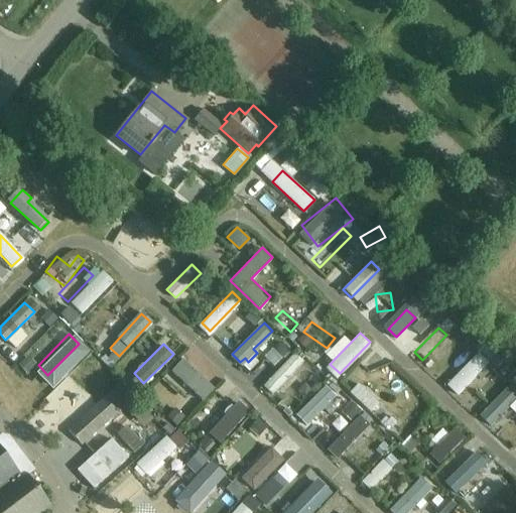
[(457,389),(490,355),(481,347),(447,381),(457,389)]
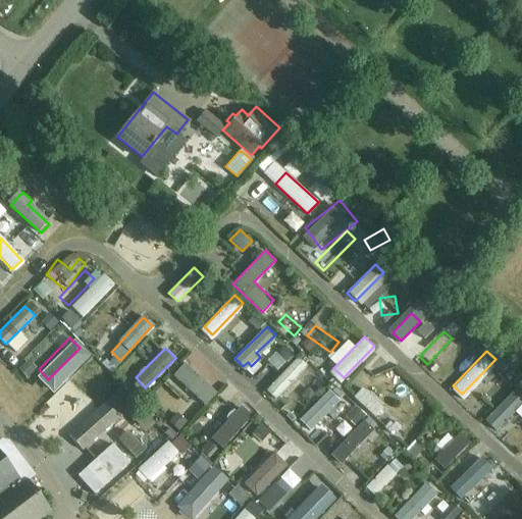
[(275,398),(306,365),(297,356),(266,390),(275,398)]
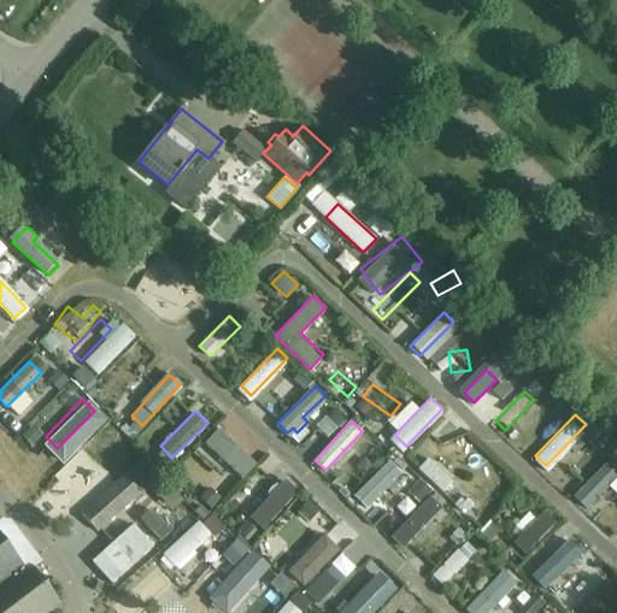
[(256,463),(218,428),(204,443),(242,478),(256,463)]
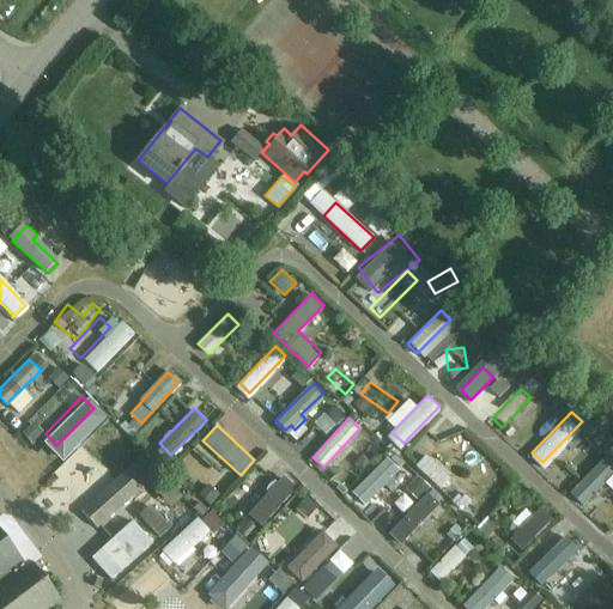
[(425,452),(449,476),(460,466),(435,442),(425,452)]
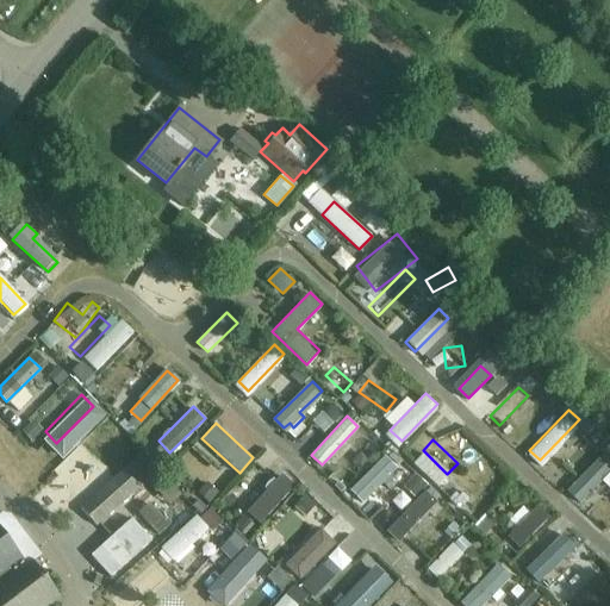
[(603,451),(570,487),(580,497),(597,479),(603,486),(609,478),(609,469),(607,467),(609,463),(609,439),(602,449),(603,451)]
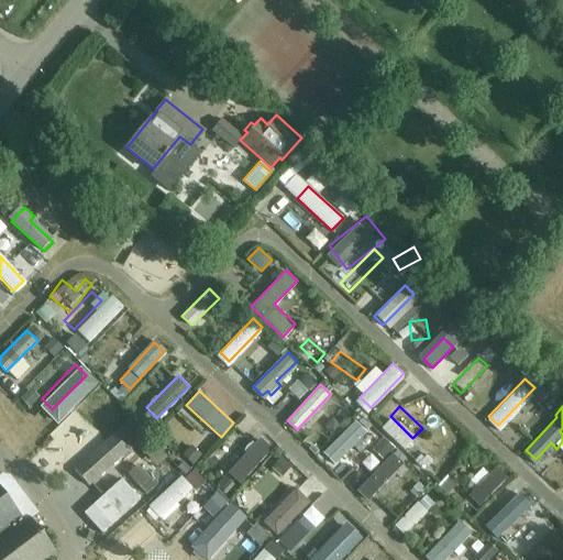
[(521,410),(509,423),(520,431),(531,419),(521,410)]
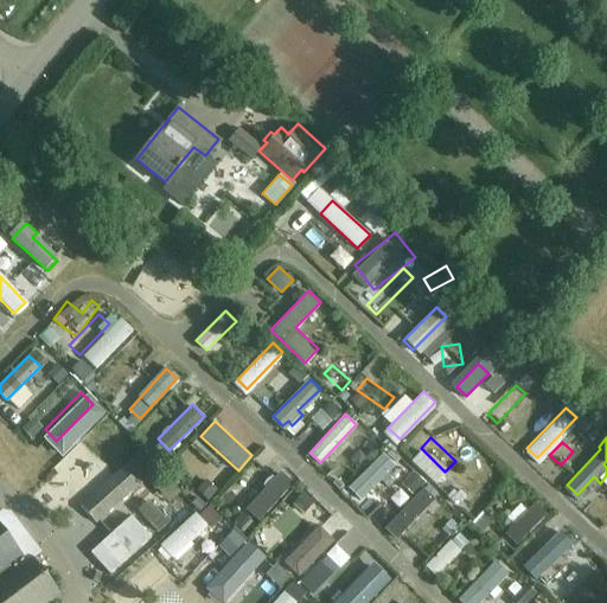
[(69,485),(100,455),(90,444),(80,456),(75,451),(65,461),(69,464),(58,474),(69,485)]
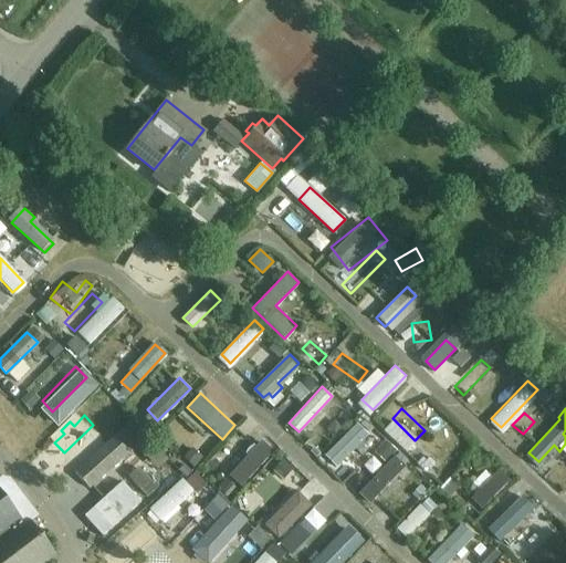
[(132,419),(74,470),(90,487),(128,451),(129,452),(137,445),(158,468),(149,477),(167,494),(191,470),(184,462),(178,468),(132,419)]
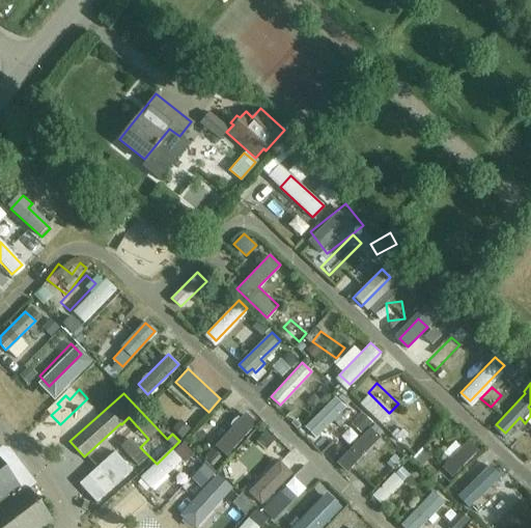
[(389,413),(368,394),(360,403),(381,422),(389,413)]
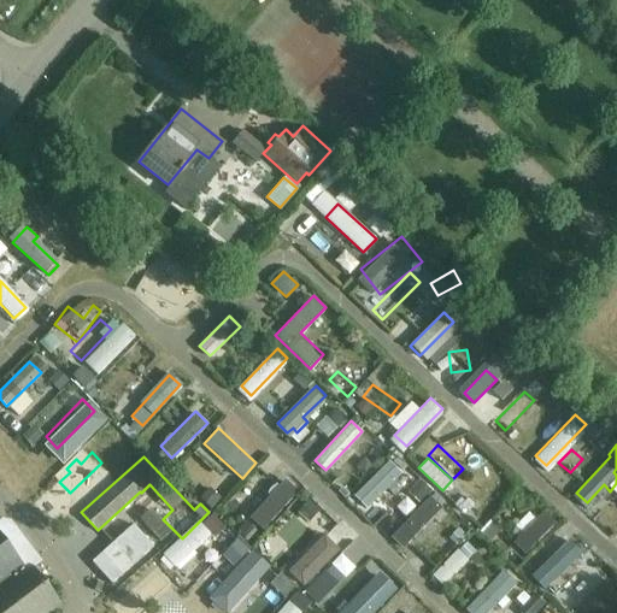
[(388,460),(353,495),(366,507),(401,472),(388,460)]
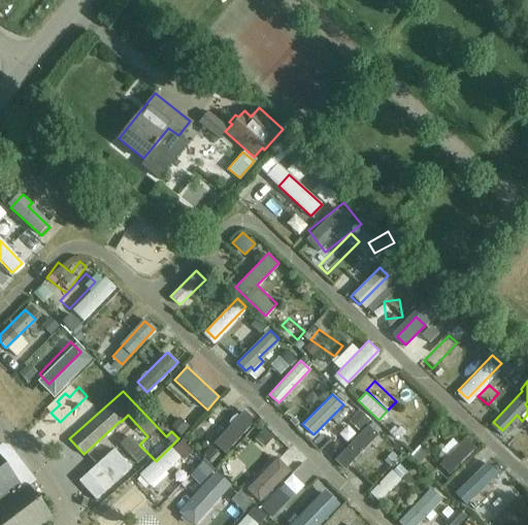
[(225,453),(255,420),(243,409),(213,443),(225,453)]
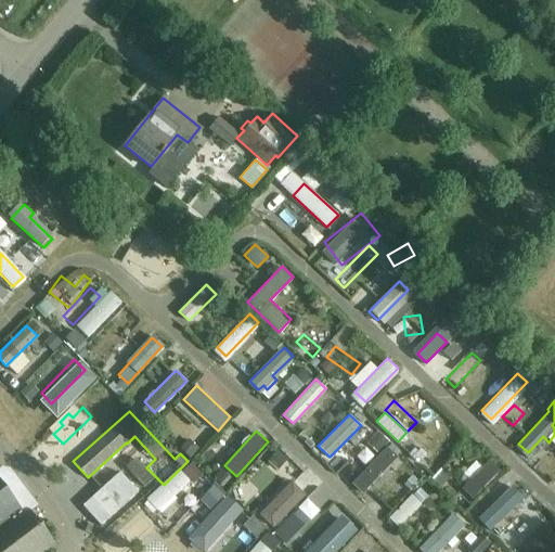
[(480,469),(490,453),(480,448),(470,462),(480,469)]
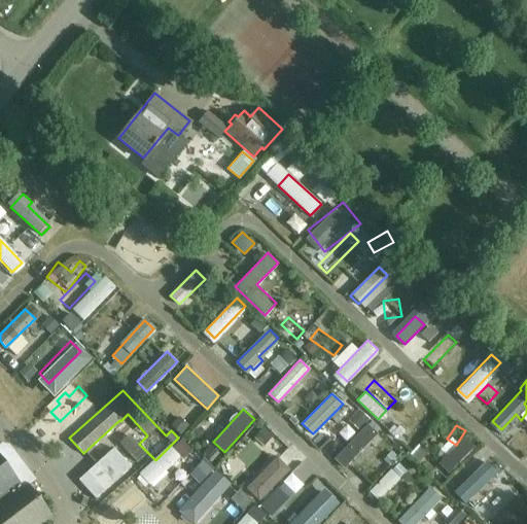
[(346,464),(370,440),(361,431),(338,456),(346,464)]
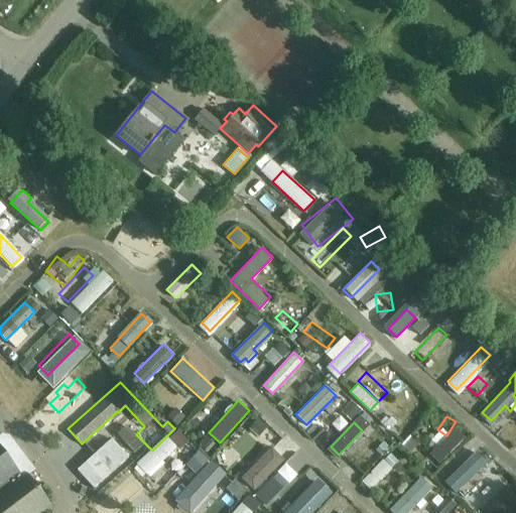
[(438,463),(464,436),(454,427),(428,454),(438,463)]
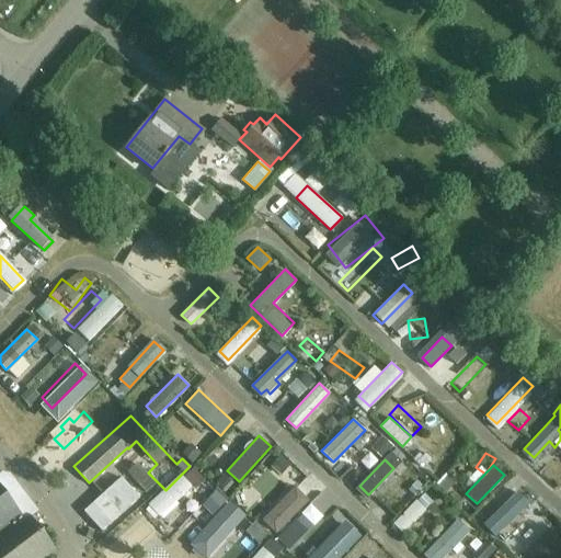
[(433,485),(421,474),(408,487),(414,494),(422,487),(426,491),(433,485)]
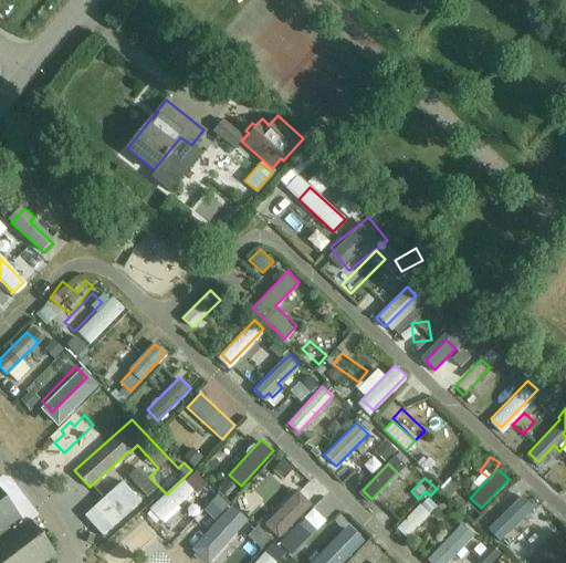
[(29,518),(25,520),(0,488),(0,562),(39,562),(55,551),(29,518)]
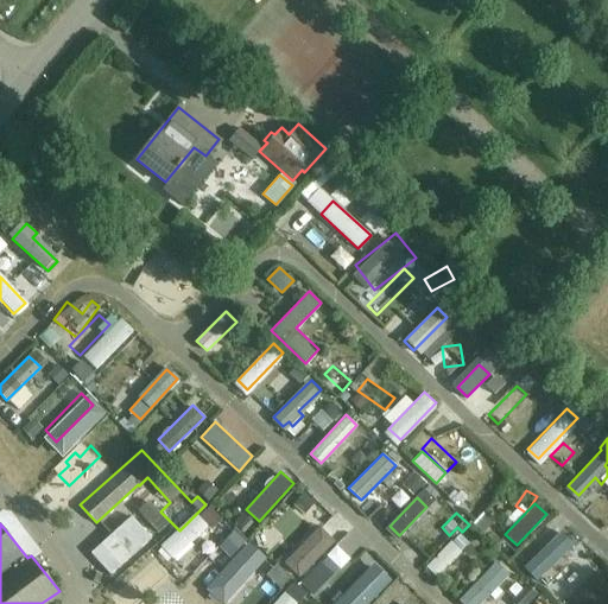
[(107,539),(126,560),(137,552),(116,529),(107,539)]
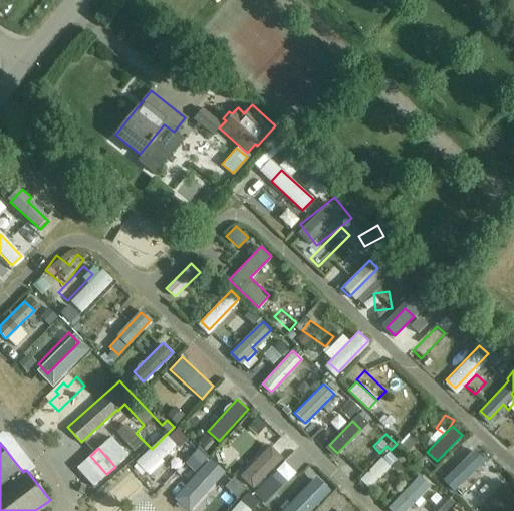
[(451,489),(485,457),(476,448),(442,480),(451,489)]
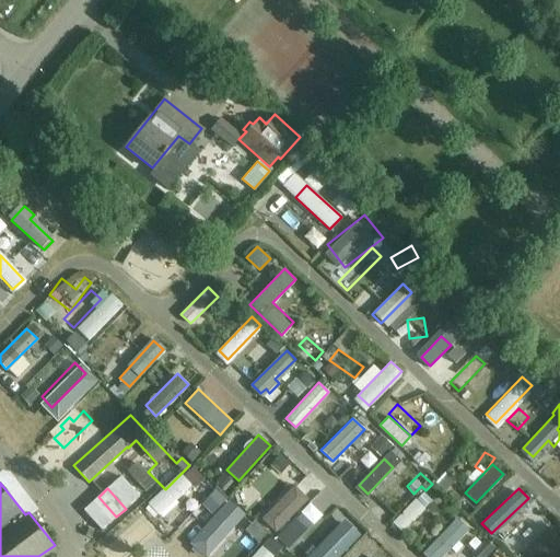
[(90,506),(106,525),(115,518),(97,498),(90,506)]
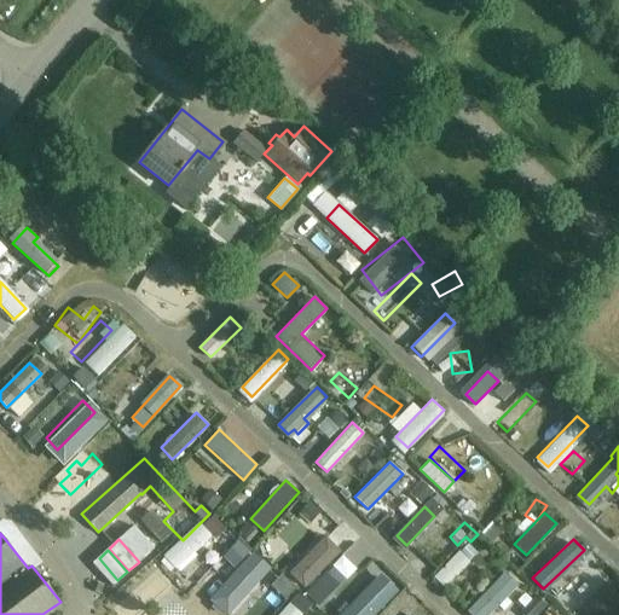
[(444,586),(469,561),(458,550),(433,576),(444,586)]
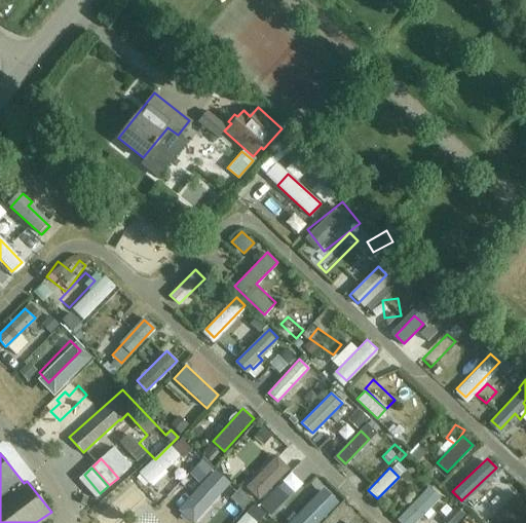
[(193,521),(229,482),(215,470),(180,509),(193,521)]
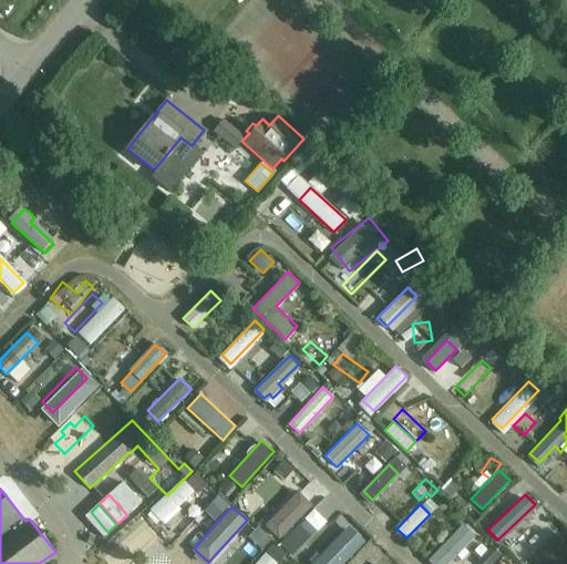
[(257,508),(246,522),(256,530),(267,515),(257,508)]
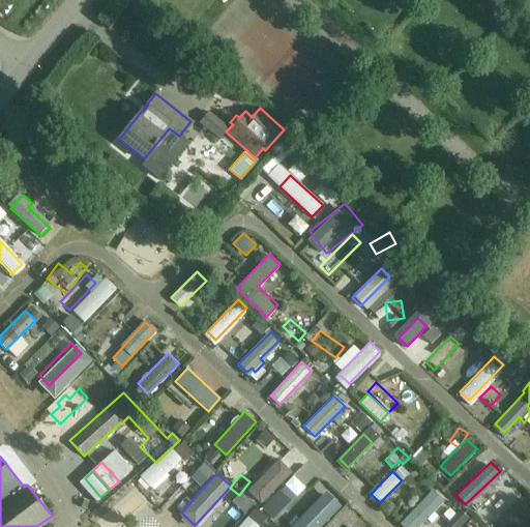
[(276,513),(304,485),(295,475),(267,504),(276,513)]
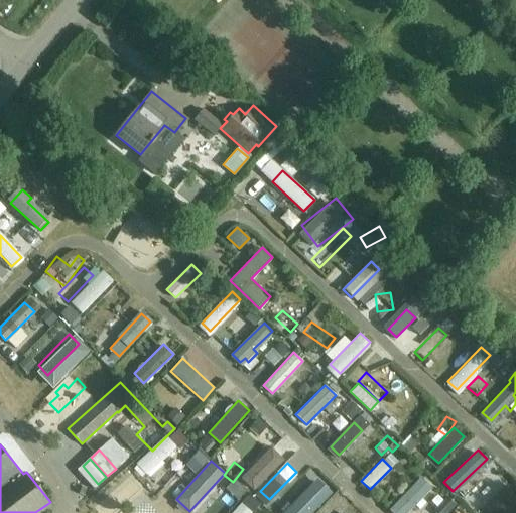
[(395,512),(406,512),(434,483),(423,473),(390,508),(395,512)]
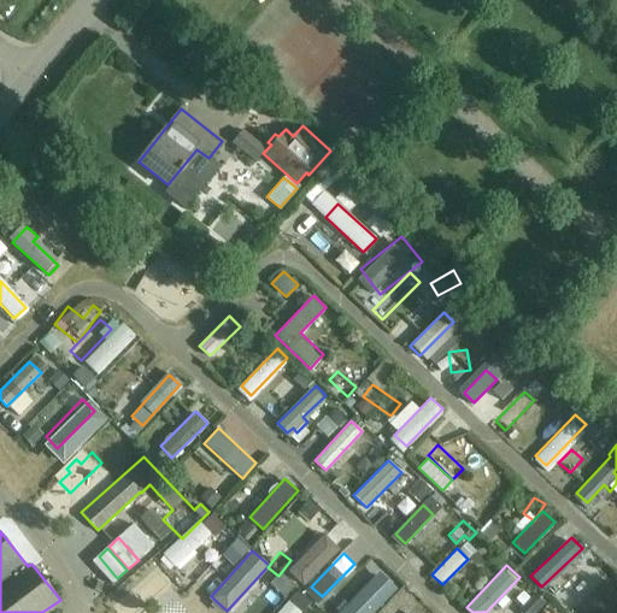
[(168,571),(153,590),(182,612),(184,612),(199,595),(168,571)]
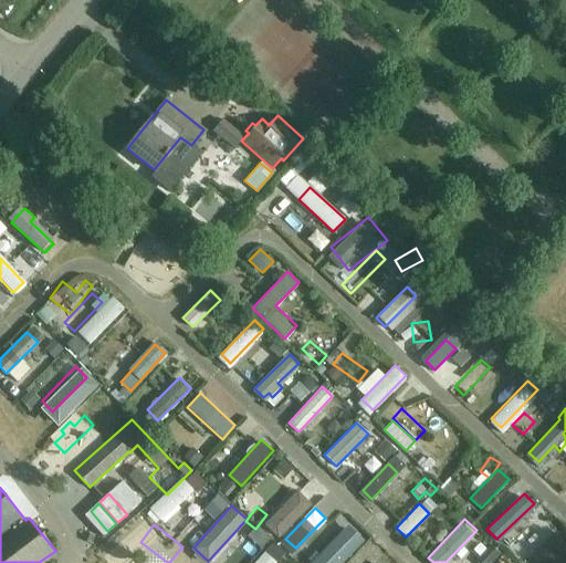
[(341,562),(353,551),(343,542),(322,562),(341,562)]
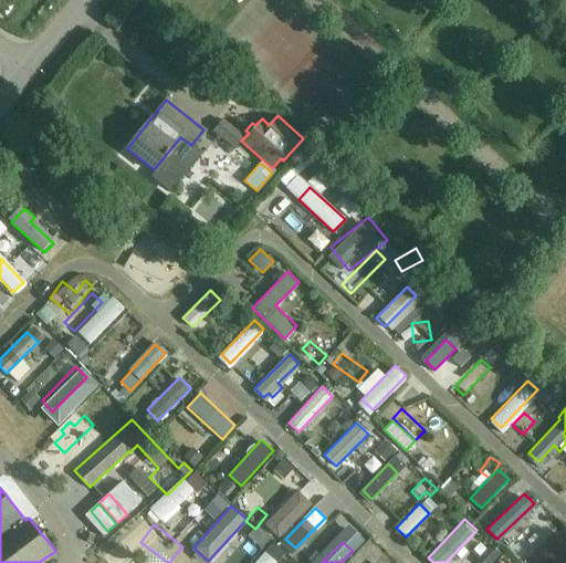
[(272,562),(280,555),(270,545),(253,562),(272,562)]
